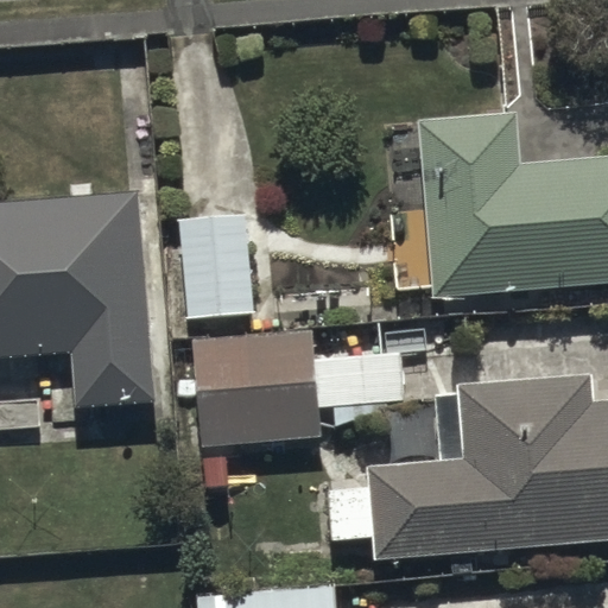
[(518,107),(415,118),(432,298),(607,282),(607,158),(524,166),(518,107)]
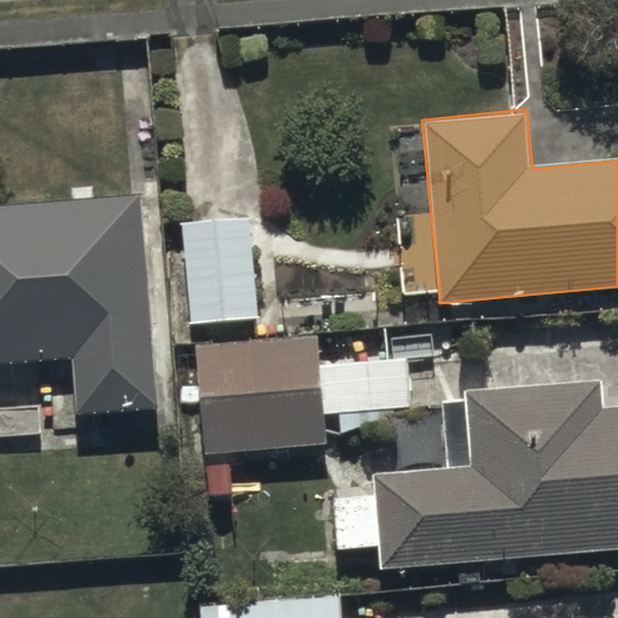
[(147,198),(0,205),(0,361),(80,357),(82,413),(158,408),(147,198)]
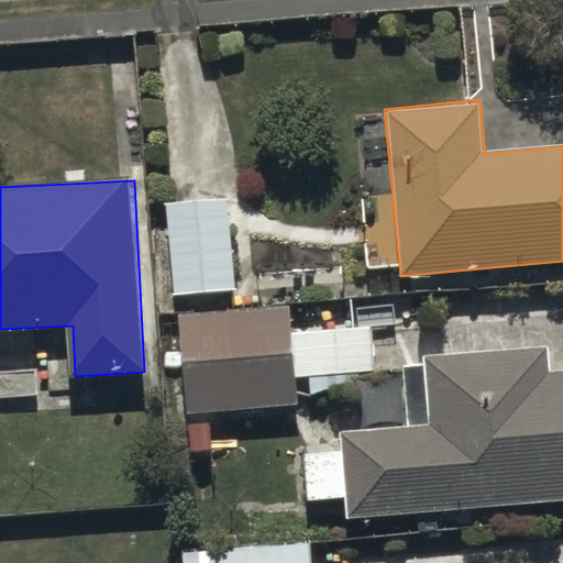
[(233,196),(167,199),(172,291),(238,288),(233,196)]
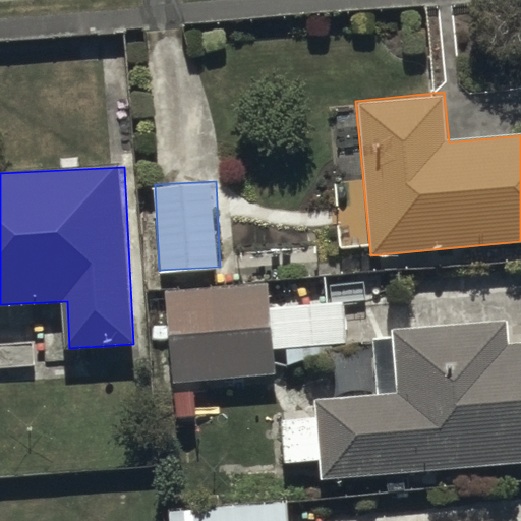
[(344,300),(272,305),(271,283),(166,291),(173,385),(277,378),(276,365),(334,361),(333,344),(347,343),(344,300)]
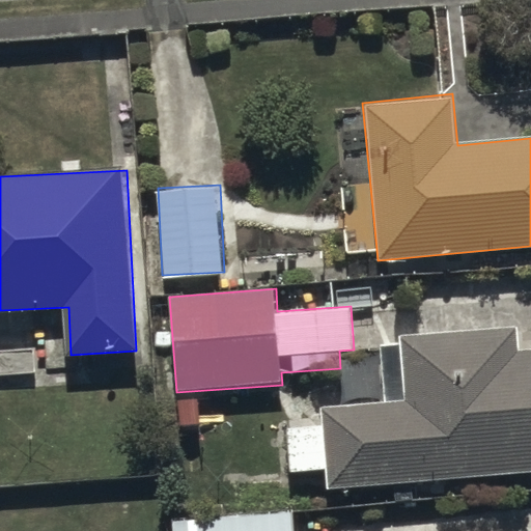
[(325,471),(326,484),(530,472),(530,347),(522,348),(520,327),(401,334),(404,400),(324,404),(325,419),(288,421),(290,473),(325,471)]
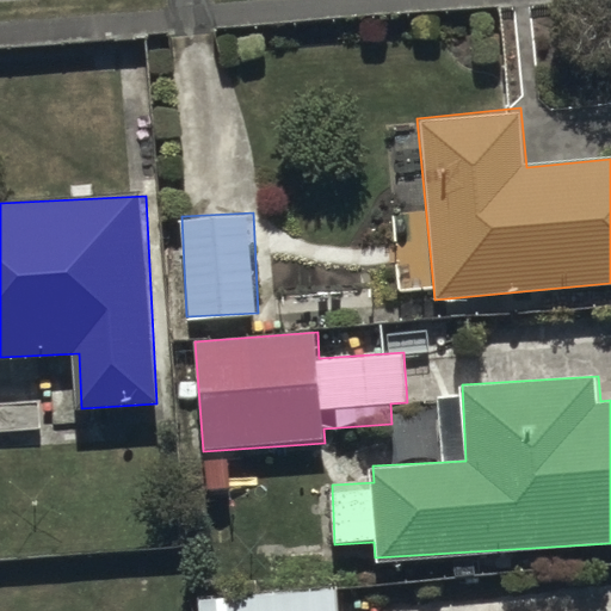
[(201,596),(201,610),(340,610),(340,587),(201,596)]
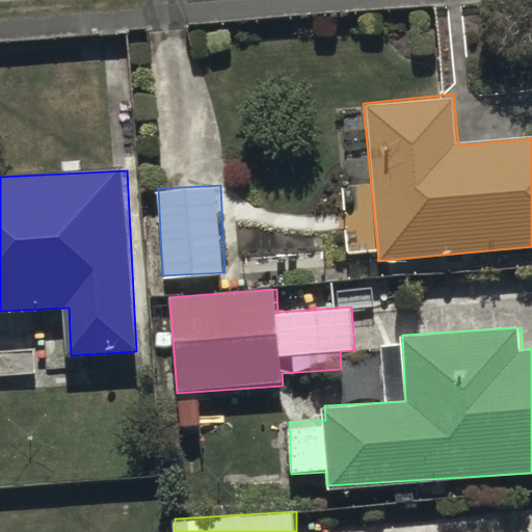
All buildings are outlined.
